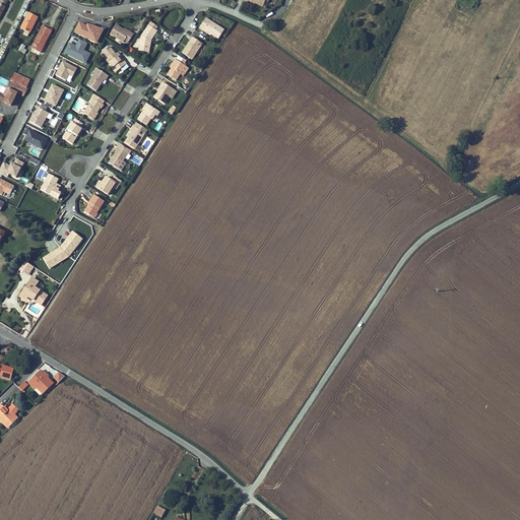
[(29,13),(20,28),(29,33),(38,17),(29,13)]
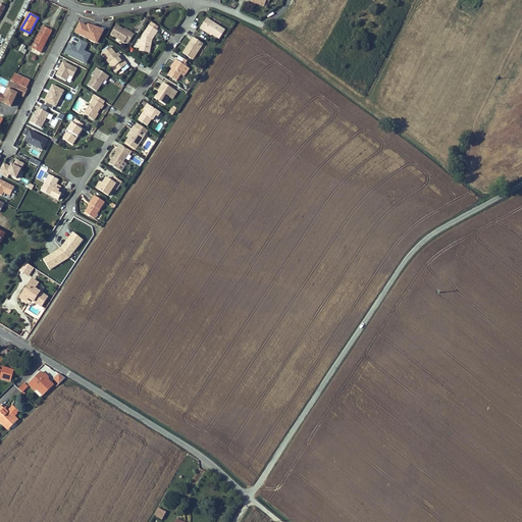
[(204,31),(211,35),(218,40),(224,31),(206,18),(199,30),(203,32),(204,31)]
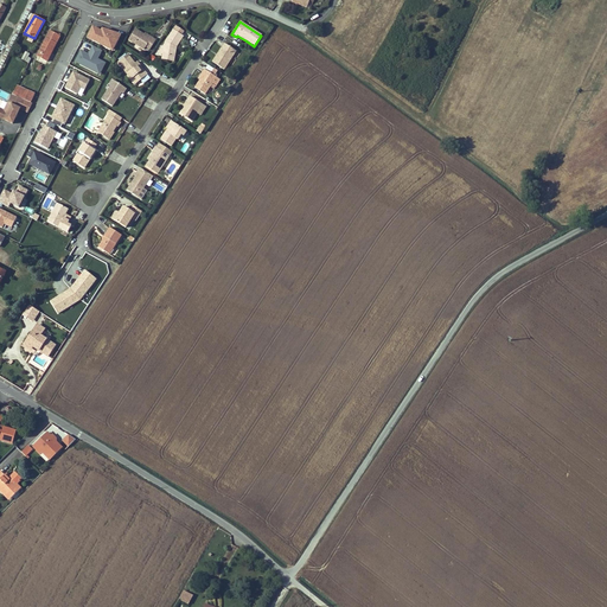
[(91,26),(88,33),(93,36),(91,38),(109,48),(110,43),(114,45),(120,34),(102,29),(101,30),(91,26)]
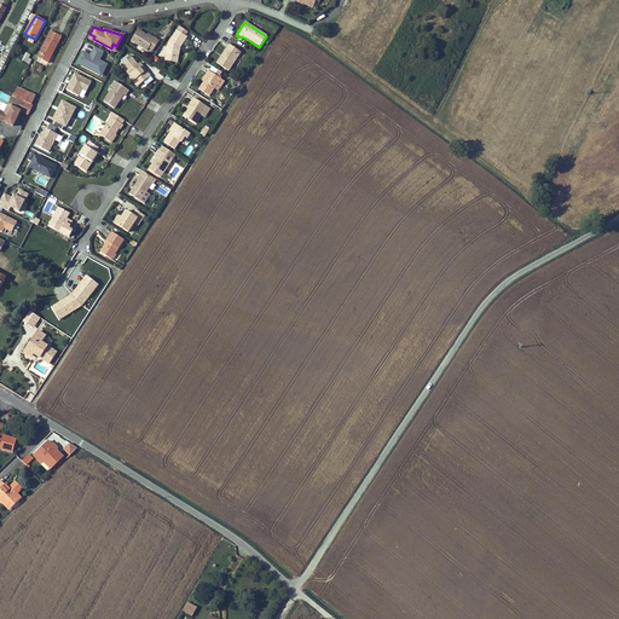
[(151,51),(157,41),(154,39),(152,40),(143,34),(137,29),(129,40),(146,51),(148,48),(151,51)]
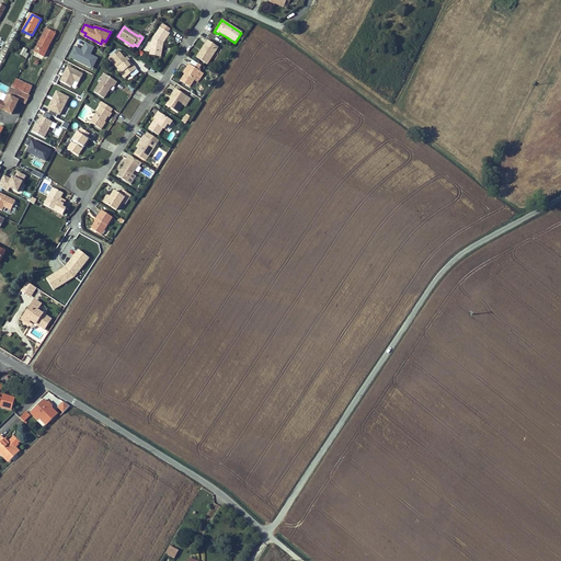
[(160,43),(162,44),(169,34),(159,27),(151,39),(151,43),(149,43),(145,49),(150,50),(158,53),(160,43)]
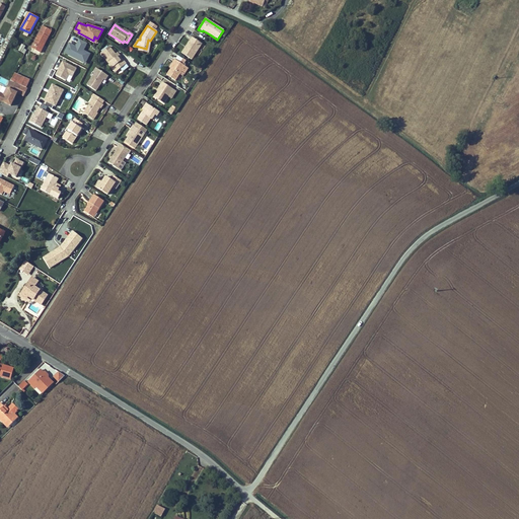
[(43,26),(31,49),(40,53),(51,30),(43,26)]
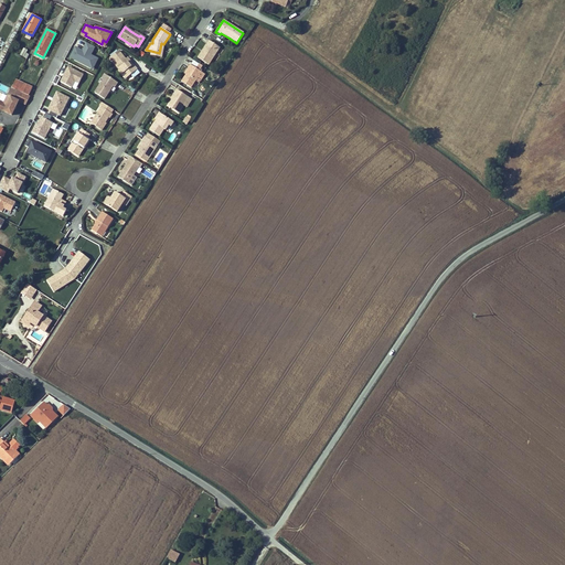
[(209,41),(196,59),(208,65),(219,48),(209,41)]
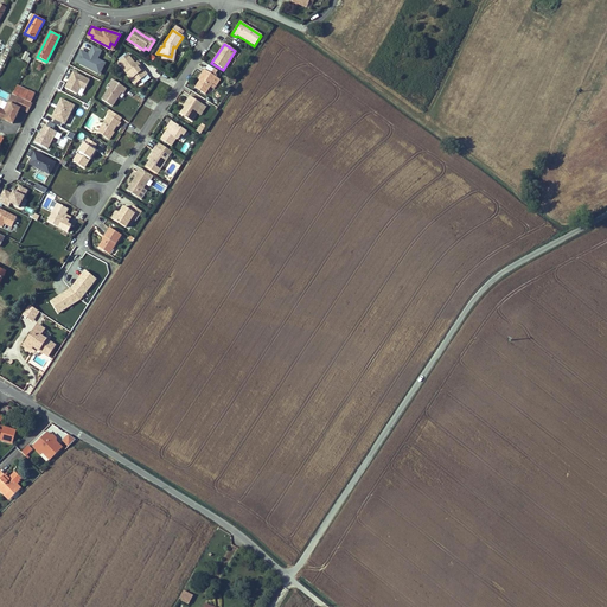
[(101,51),(93,46),(89,53),(82,49),(76,59),(100,72),(106,62),(98,58),(101,51)]
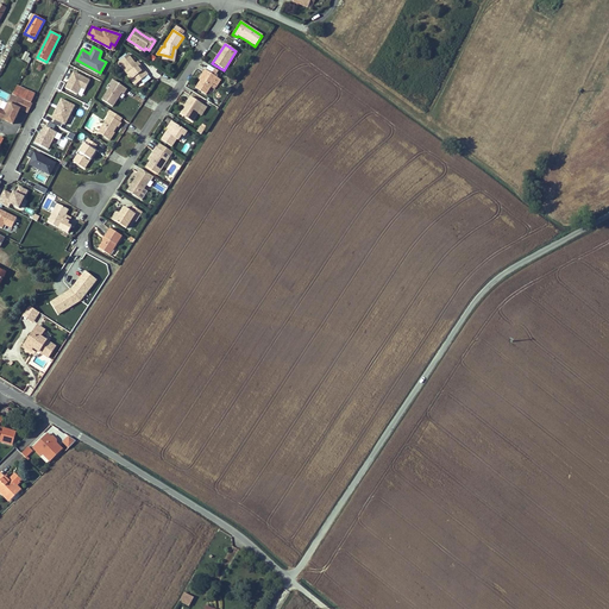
[(162,60),(174,62),(176,48),(174,46),(171,57),(163,55),(162,60)]
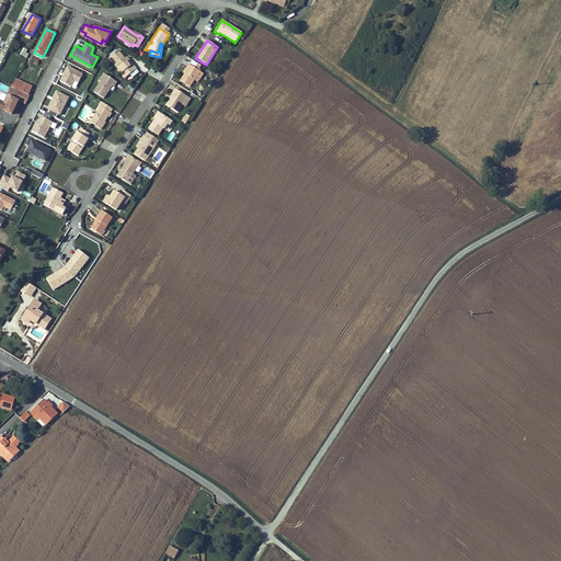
[(20,54),(25,57),(29,50),(23,47),(20,54)]
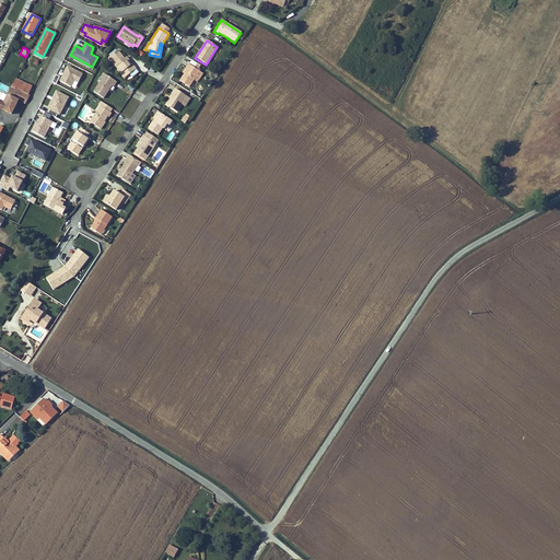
[(125,70),(128,74),(136,69),(131,65),(129,67),(124,59),(117,50),(108,58),(120,73),(125,70)]
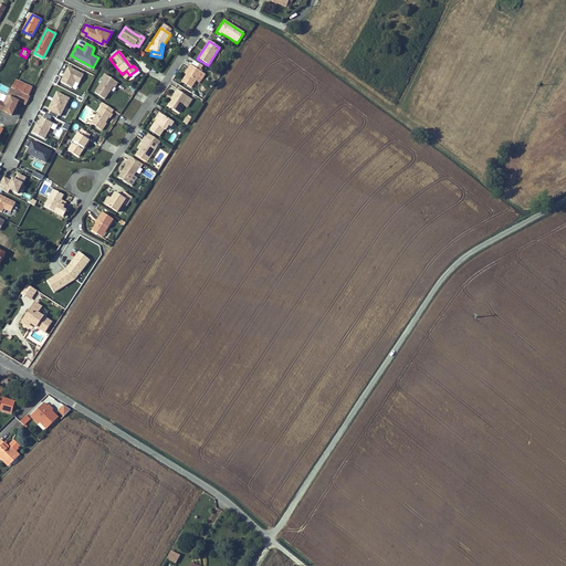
[(81,83),(85,74),(69,65),(62,80),(72,85),(74,80),(81,83)]
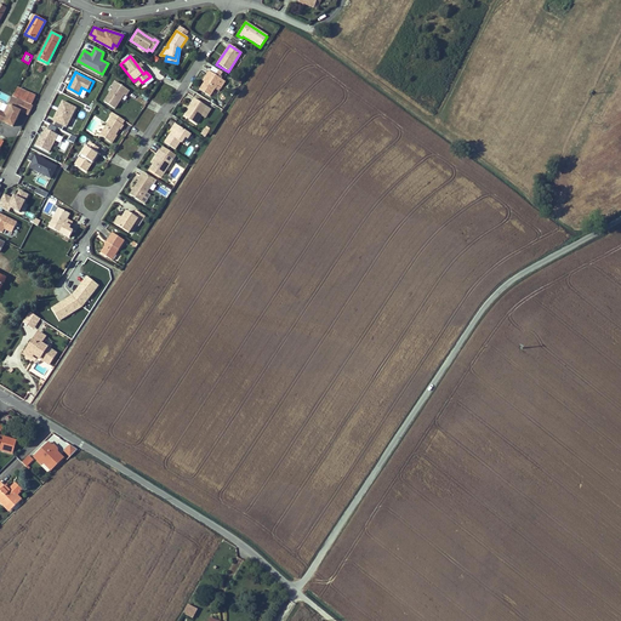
[(221,79),(209,72),(205,75),(208,77),(204,83),(199,90),(210,97),(221,79)]
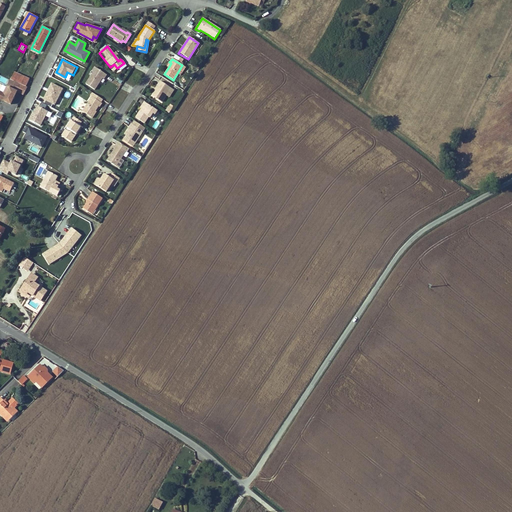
[(95,67),(84,83),(95,90),(100,81),(102,82),(107,75),(95,67)]
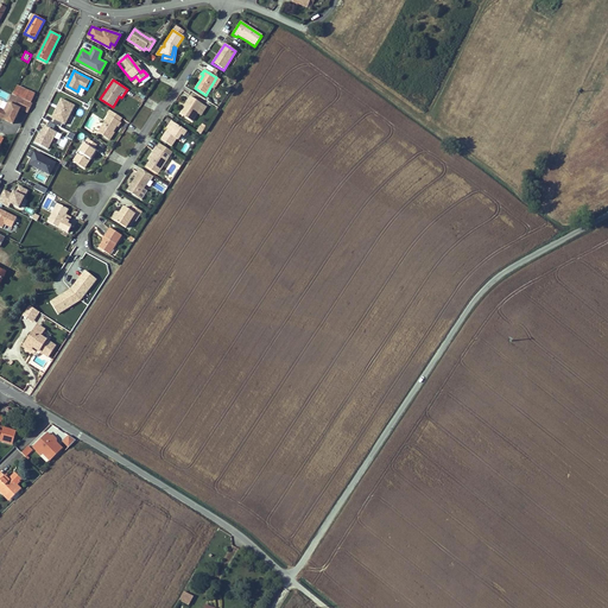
[(24,90),(17,87),(13,95),(20,97),(24,90)]
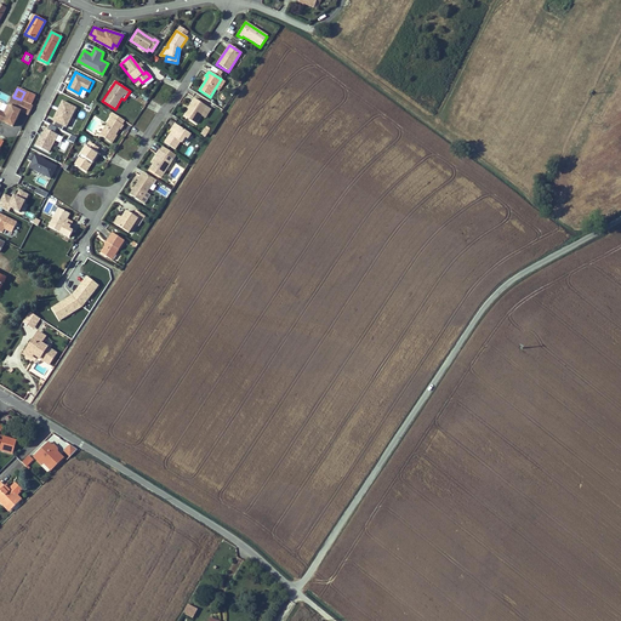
[(24,92),(21,100),(32,106),(35,97),(24,92)]
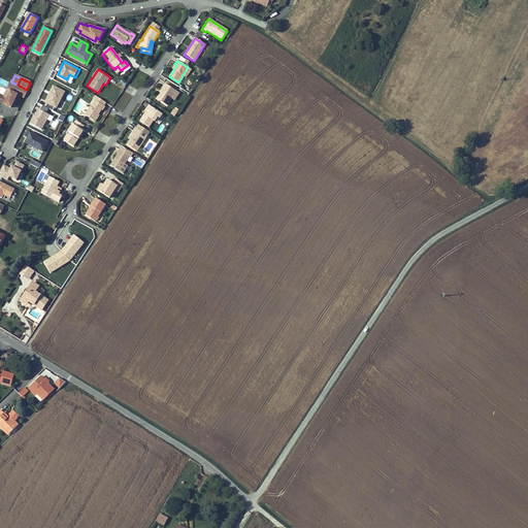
[(18,85),(11,83),(4,96),(0,94),(0,101),(12,107),(19,94),(25,97),(29,90),(27,90),(18,85)]
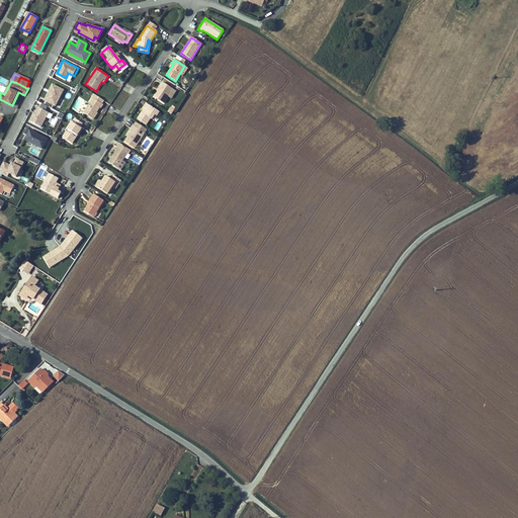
[(172,89),(162,82),(159,86),(161,87),(158,92),(154,98),(163,103),(172,89)]
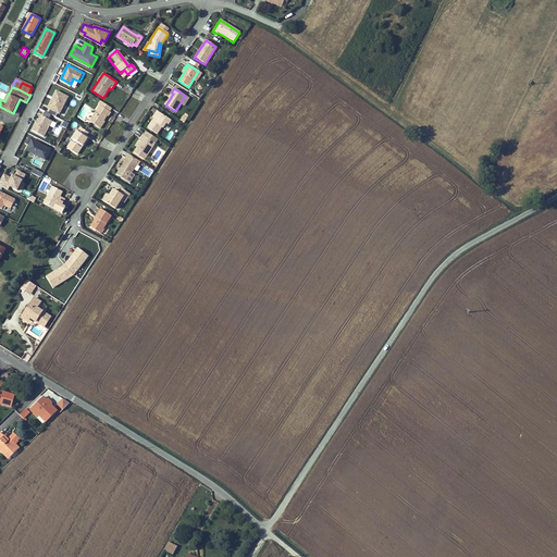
[(49,114),(57,118),(66,97),(54,90),(46,108),(51,110),(49,114)]
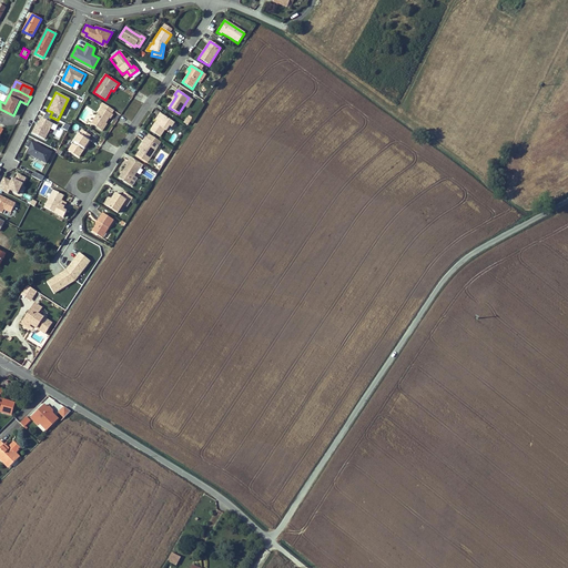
[(100,130),(104,123),(108,118),(110,119),(112,114),(101,108),(90,123),(100,130)]
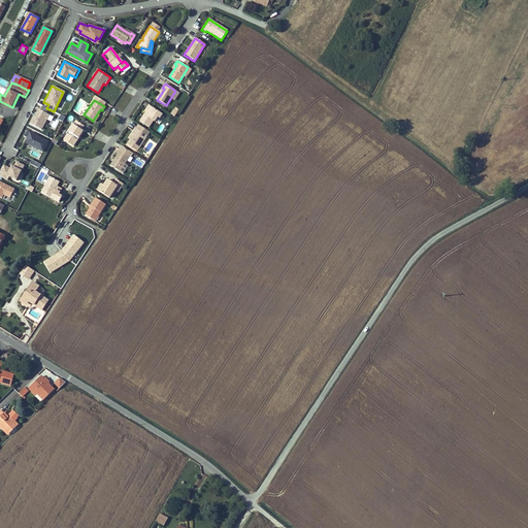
[(147,110),(145,113),(140,122),(150,127),(154,121),(155,122),(158,117),(160,119),(162,114),(149,105),(146,109),(147,110)]
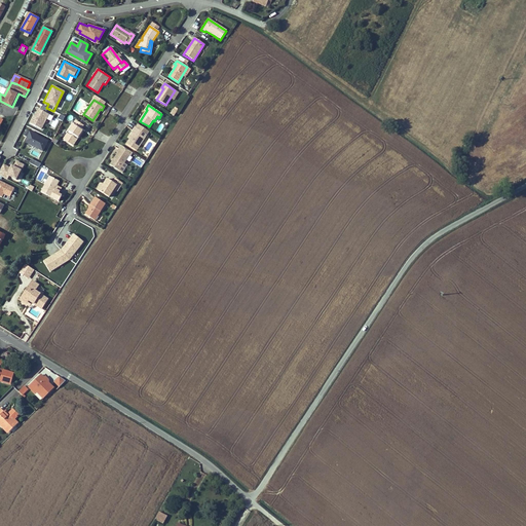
[(49,113),(39,108),(35,115),(34,114),(31,121),(42,126),(49,113)]
